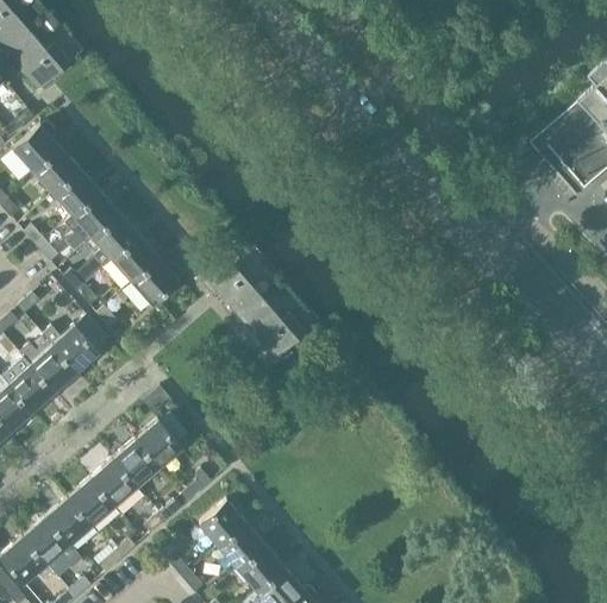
[(0,0),(0,42),(10,54),(33,32),(38,30),(22,11),(24,8),(17,0),(0,0)]
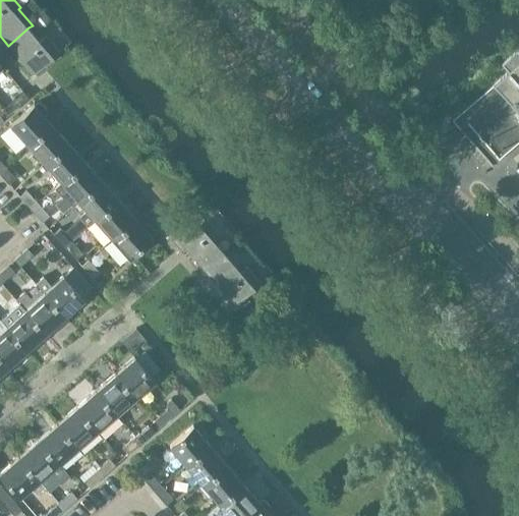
[(35,5),(26,13),(35,21),(43,14),(35,5)]
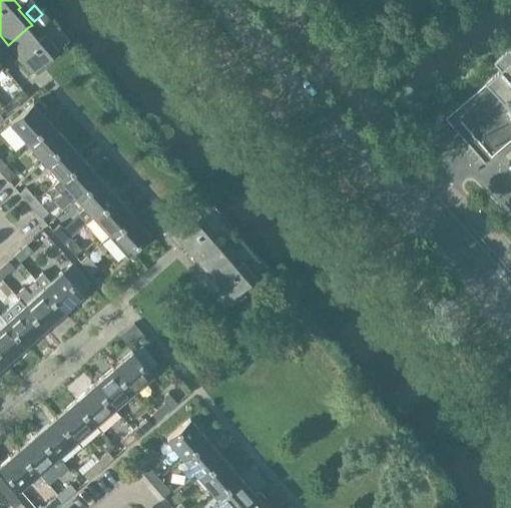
[(42,15),(35,21),(43,30),(50,24),(42,15)]
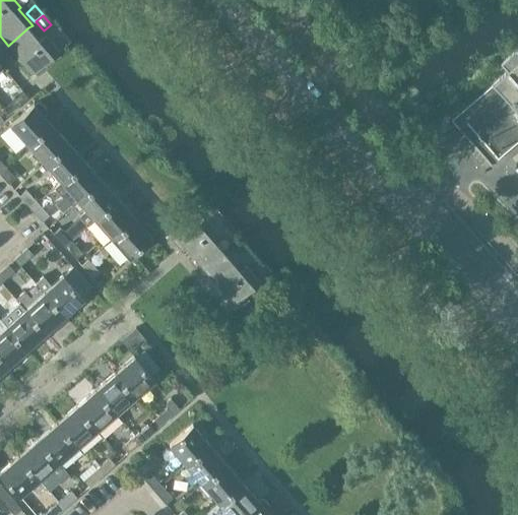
[(28,27),(8,46),(37,78),(63,55),(48,39),(43,44),(28,27)]
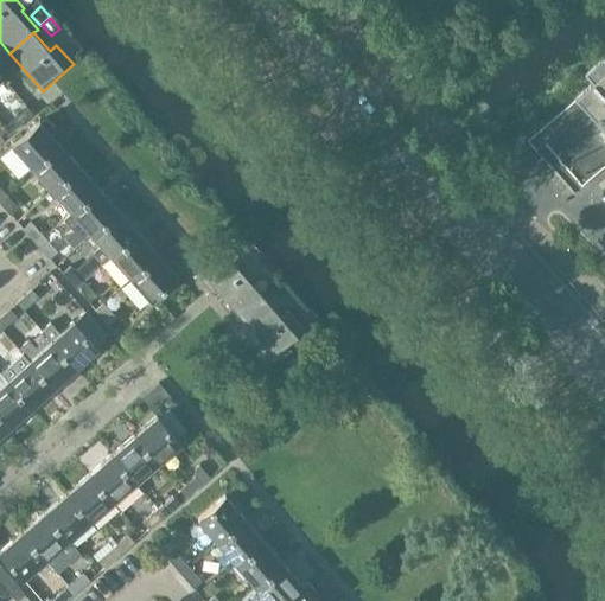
[(580,103),(581,104),(604,133),(604,64),(590,78),(598,88),(580,103)]
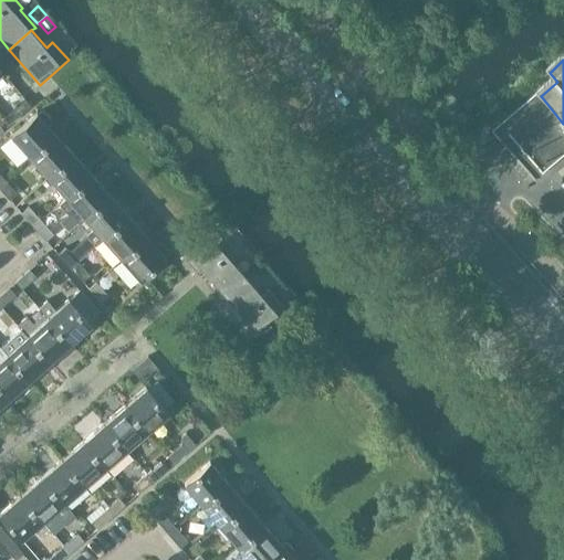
[(19,107),(6,119),(12,127),(25,115),(33,109),(27,103),(21,108),(20,107),(19,107)]
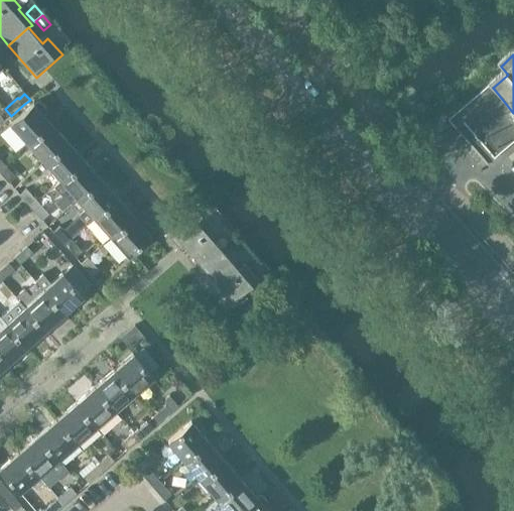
[(12,125),(29,145),(52,124),(47,118),(48,115),(42,108),(38,108),(35,105),(12,125)]
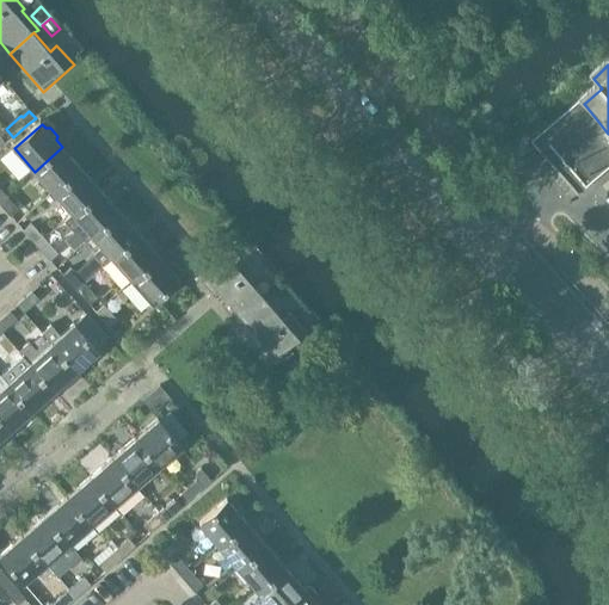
[(35,172),(55,193),(82,168),(62,147),(35,172)]
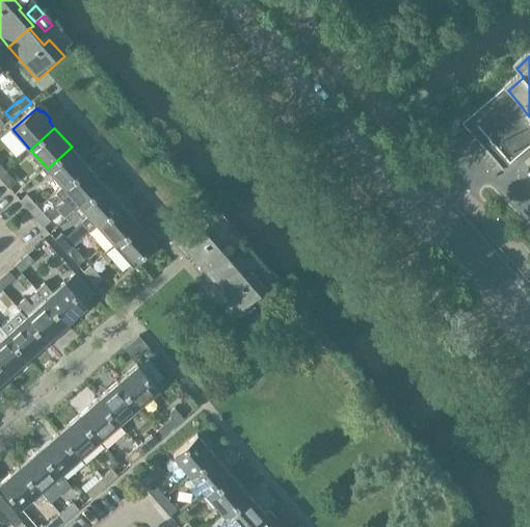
[(48,168),(64,188),(89,166),(72,147),(48,168)]
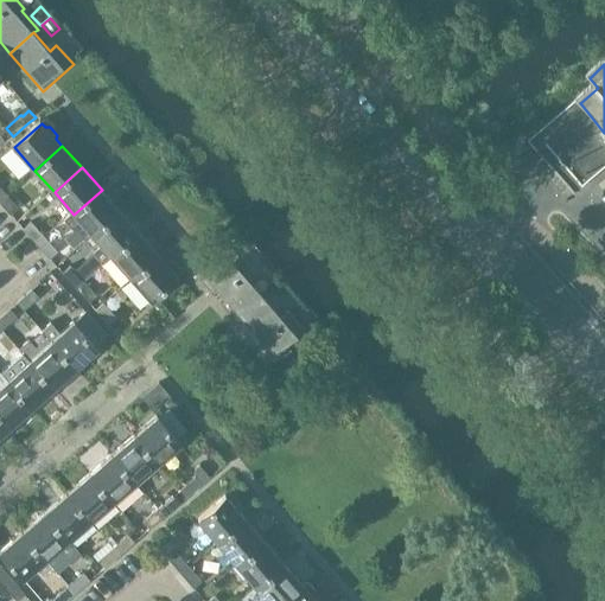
[(84,244),(94,236),(121,211),(102,190),(74,215),(64,223),(84,244)]
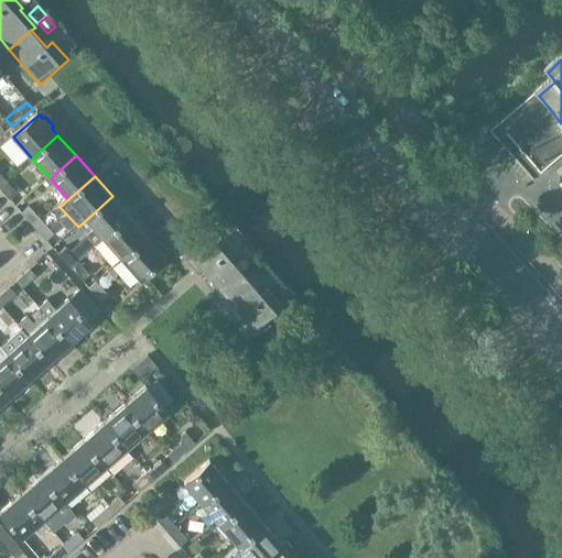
[(6,182),(0,186),(0,189),(11,203),(18,196),(6,182)]
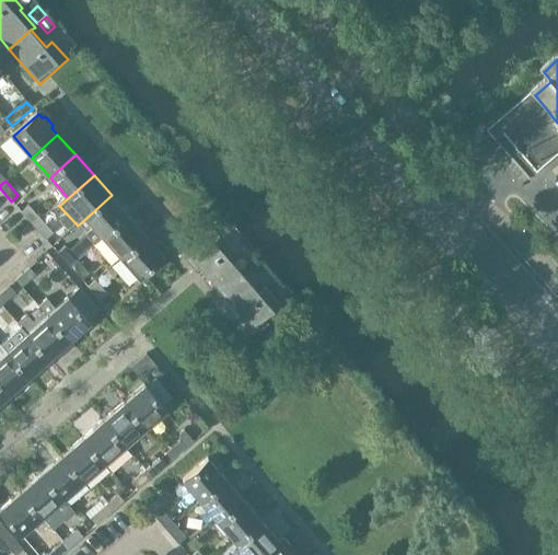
[(95,247),(105,239),(130,216),(112,195),(86,218),(99,231),(89,240),(95,247)]
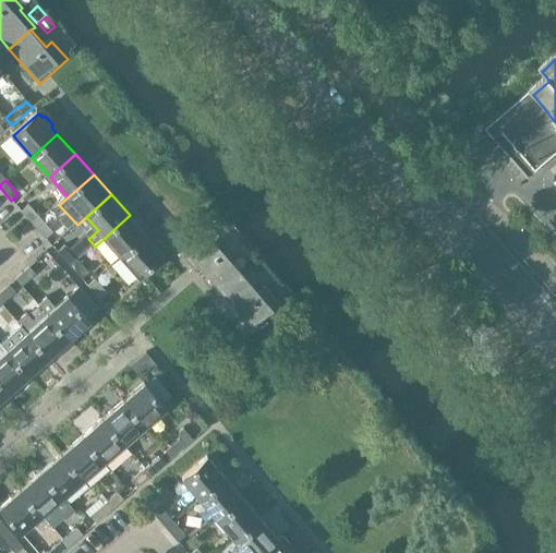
[(23,214),(35,227),(41,220),(29,207),(23,214)]
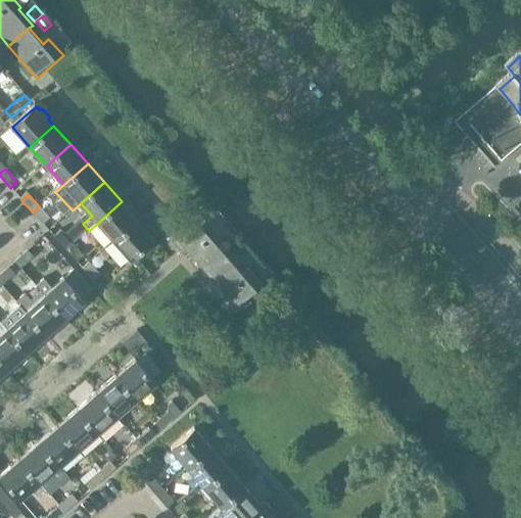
[(98,223),(114,241),(139,220),(122,201),(98,223)]
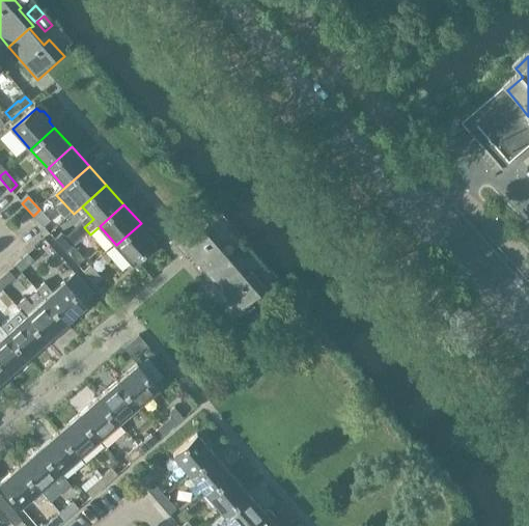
[(39,210),(33,216),(45,229),(52,223),(39,210)]
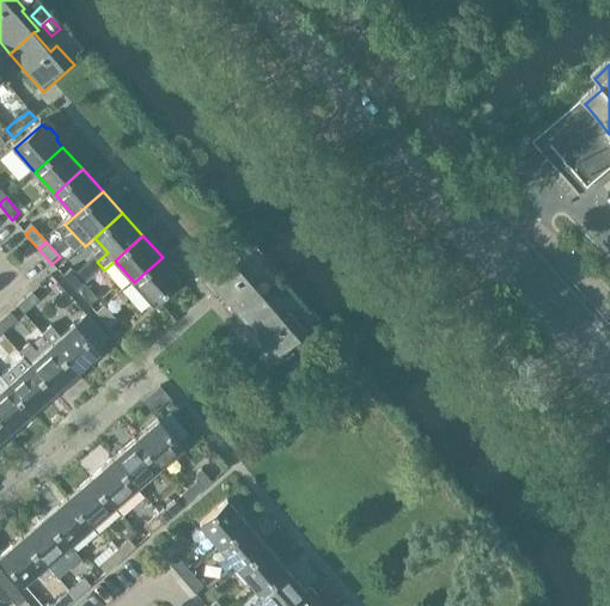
[(163,257),(134,282),(156,305),(183,280),(163,257)]
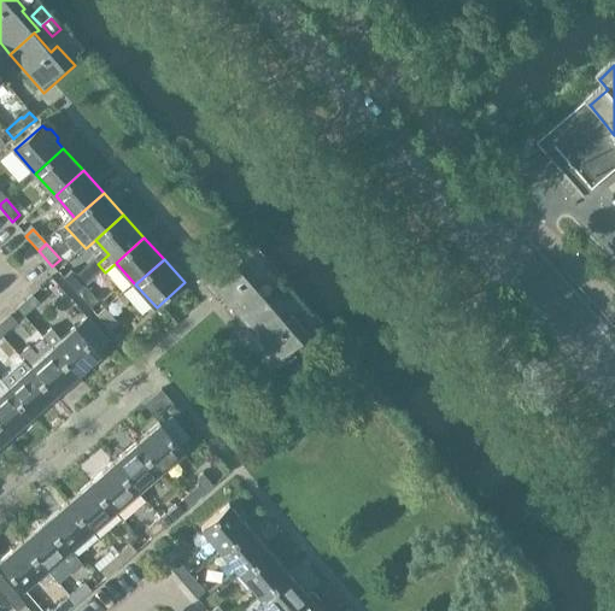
[(216,289),(249,327),(273,306),(257,288),(264,281),(246,262),(216,289)]
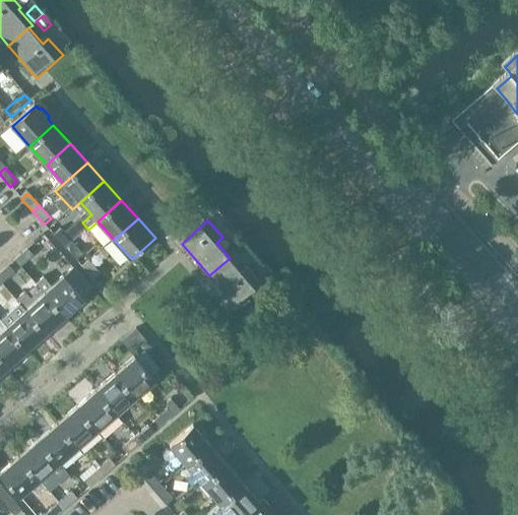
[(55,237),(66,249),(73,243),(62,231),(55,237)]
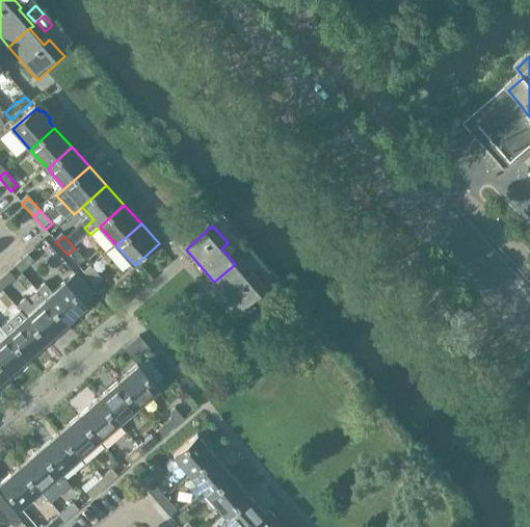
[(75,248),(68,255),(80,268),(86,262),(75,248)]
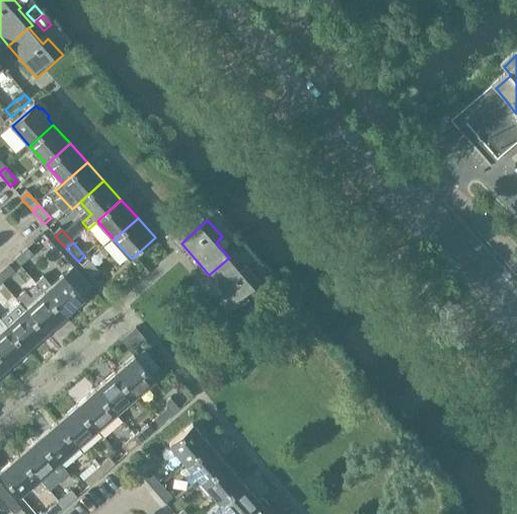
[(27,249),(15,261),(21,267),(33,255),(27,249)]
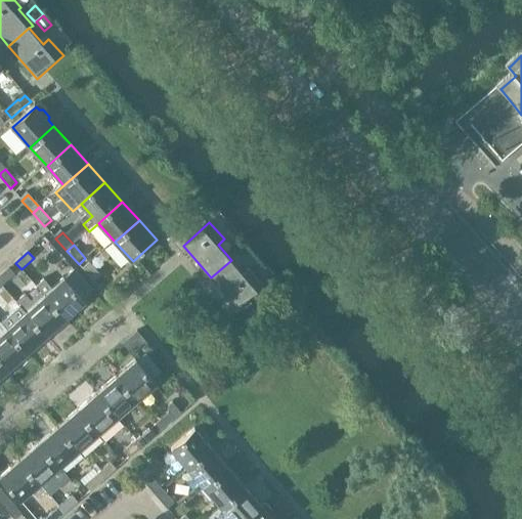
[(231,260),(211,277),(240,309),(265,287),(251,269),(245,275),(231,260)]
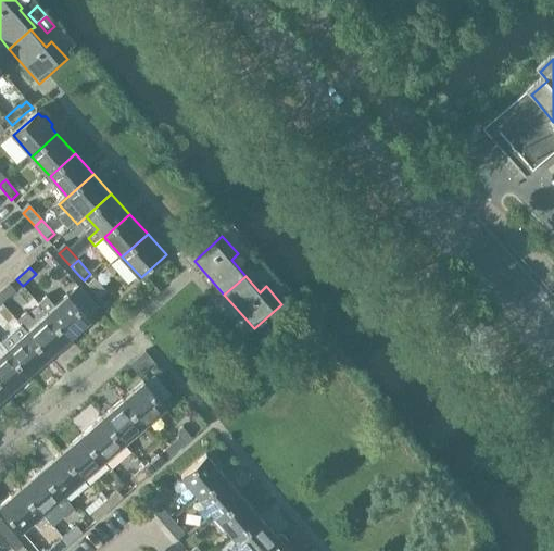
[(89,286),(101,301),(109,295),(96,279),(89,286)]
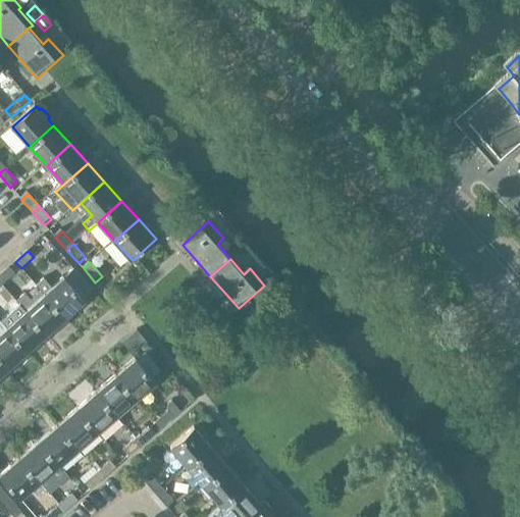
[(9,268),(0,275),(0,282),(2,286),(15,274),(9,268)]
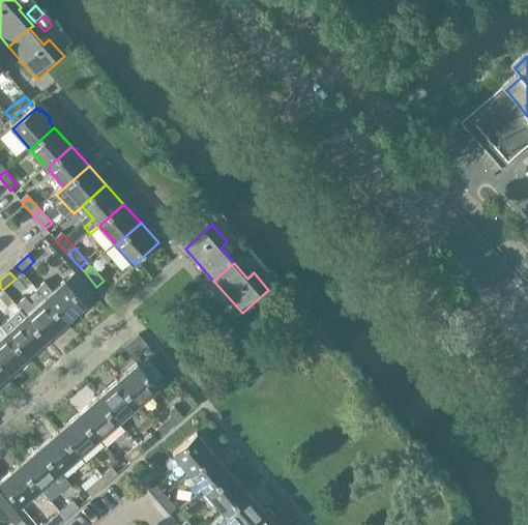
[(46,286),(37,293),(42,299),(45,298),(47,300),(67,324),(87,305),(85,303),(95,294),(77,273),(66,283),(53,294),(46,286)]
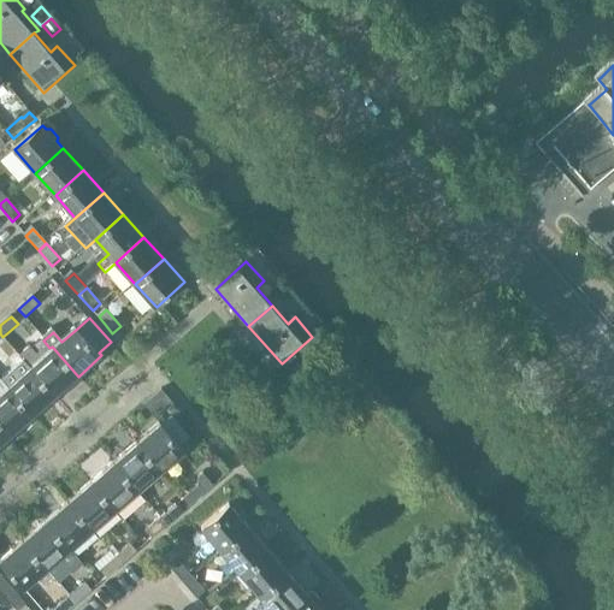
[(31,349),(21,359),(23,361),(57,396),(66,388),(71,392),(83,382),(78,377),(54,349),(52,347),(49,348),(39,357),(31,349)]
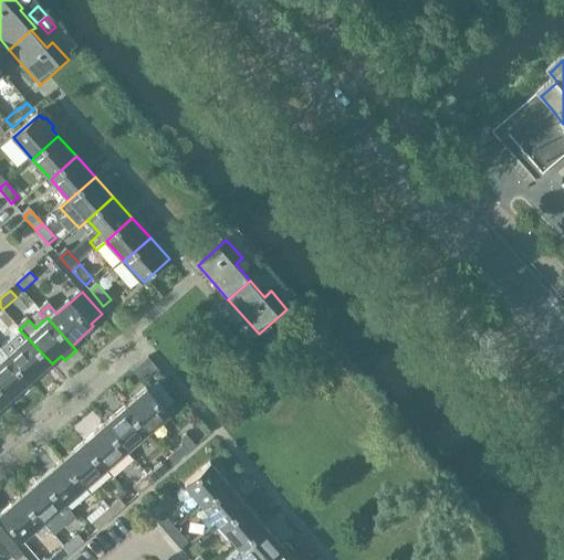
[(21,346),(8,357),(31,382),(52,363),(21,331),(14,338),(21,346)]
